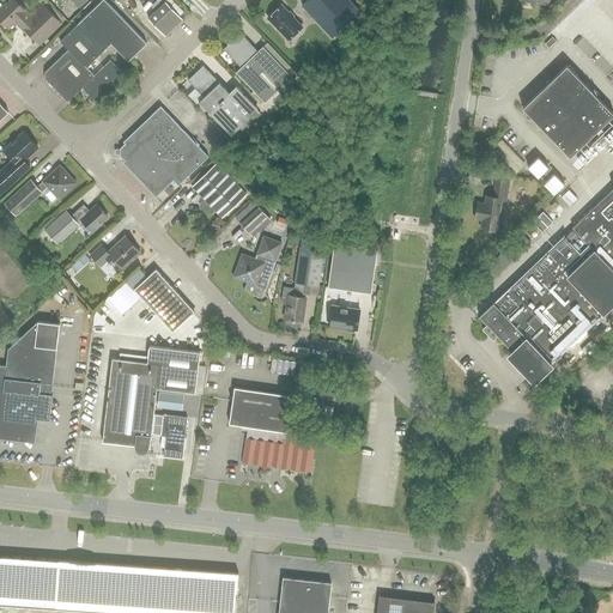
[(40,44),(62,23),(43,4),(31,16),(14,0),(10,0),(4,6),(2,5),(0,7),(0,16),(4,19),(1,22),(8,29),(14,23),(26,35),(28,32),(40,44)]
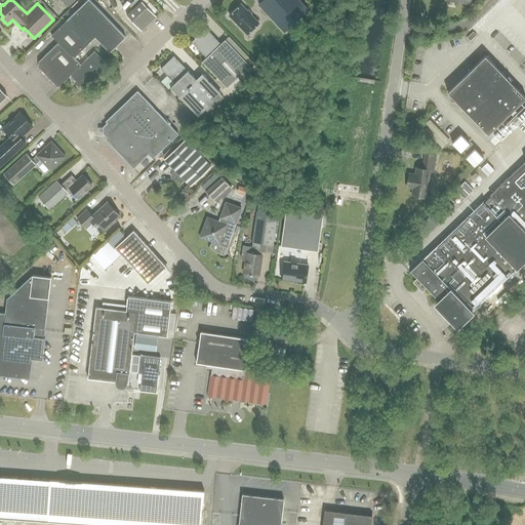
[(70,75),(80,65),(74,57),(95,37),(110,52),(125,37),(89,0),(87,0),(51,35),(58,42),(39,62),(39,67),(57,87),(70,75)]
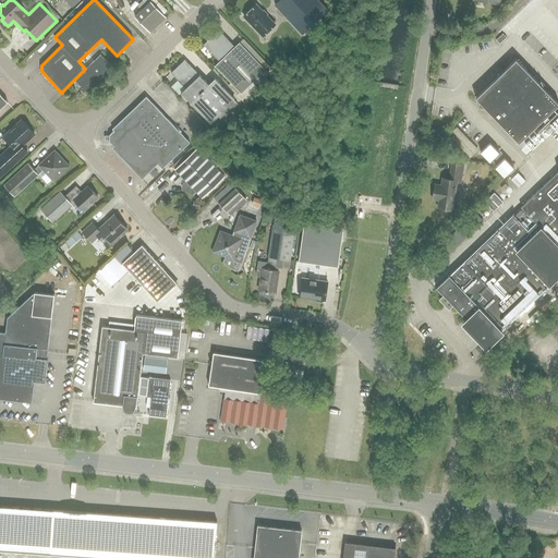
[(302,34),(328,10),(318,0),(280,0),(275,5),(302,34)]
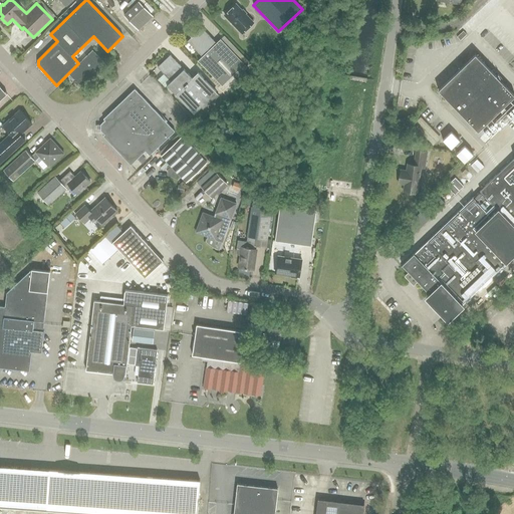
[(139,30),(153,16),(139,1),(124,15),(139,30)]
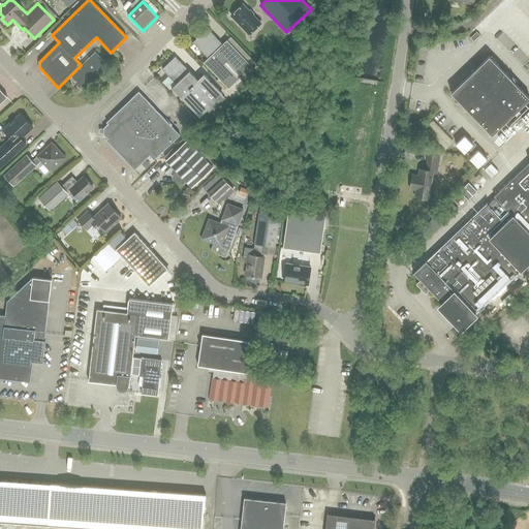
[(260,23),(243,5),(231,17),(249,34),(260,23)]
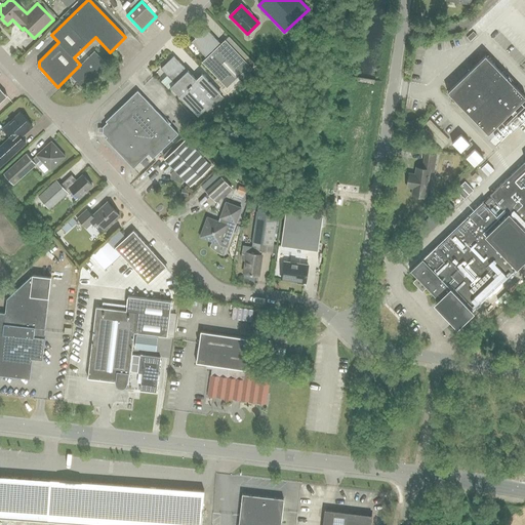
[(227,88),(250,66),(225,40),(220,44),(206,29),(192,42),(206,57),(202,62),(227,88)]
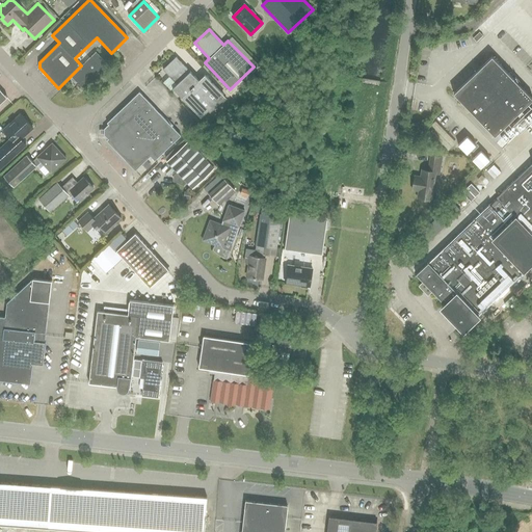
[(473,37),(476,42),(482,35),(479,32),(473,37)]
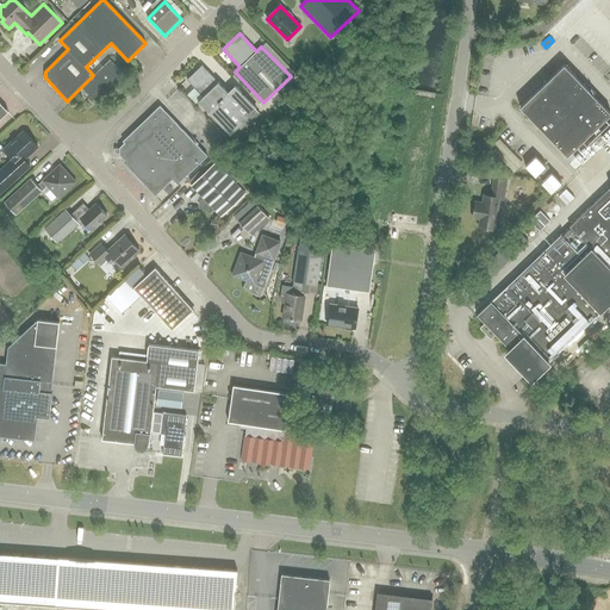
[(93,75),(81,87),(94,100),(97,100),(124,74),(110,60),(93,75)]
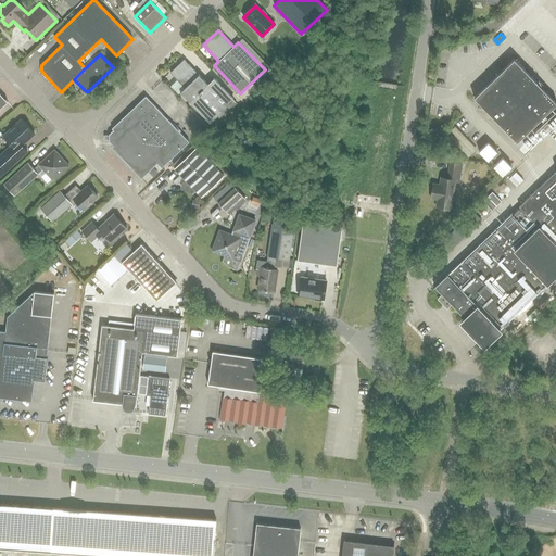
[(185,88),(180,92),(210,123),(217,115),(224,122),(227,118),(225,115),(229,111),(227,109),(236,101),(214,78),(207,84),(184,60),(171,73),(185,88)]
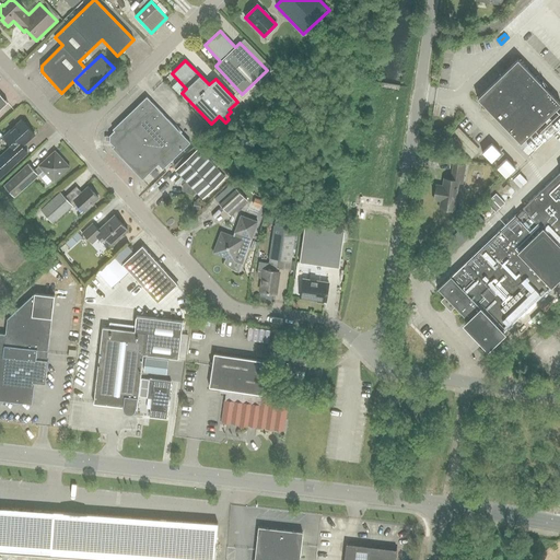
[(517,60),(477,98),(521,143),(545,120),(548,124),(539,131),(547,139),(559,127),(559,112),(551,120),(548,117),(559,105),(559,104),(549,93),(551,91),(543,82),(540,84),(517,60)]
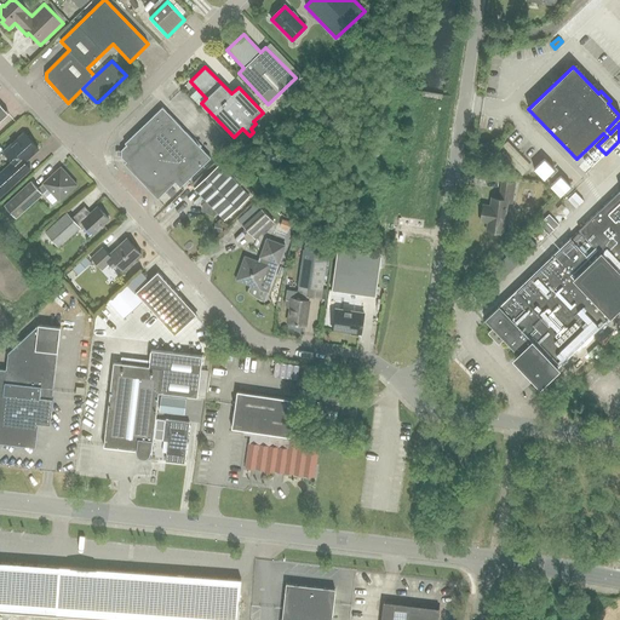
[(211,159),(162,108),(125,143),(126,145),(121,150),(121,158),(126,162),(125,164),(158,199),(176,182),(181,188),(211,159)]
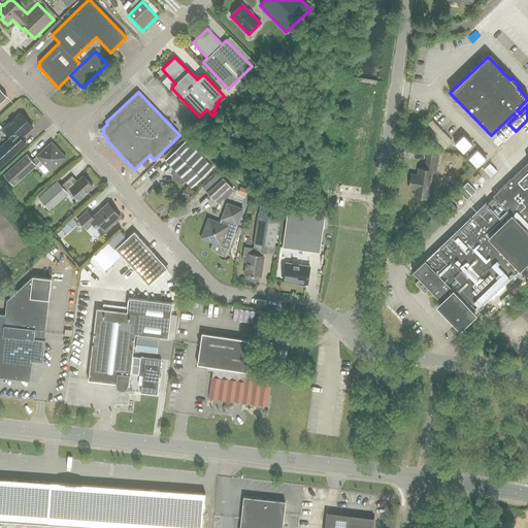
[(0,167),(27,143),(22,137),(33,128),(20,113),(3,129),(11,138),(0,147),(0,167)]
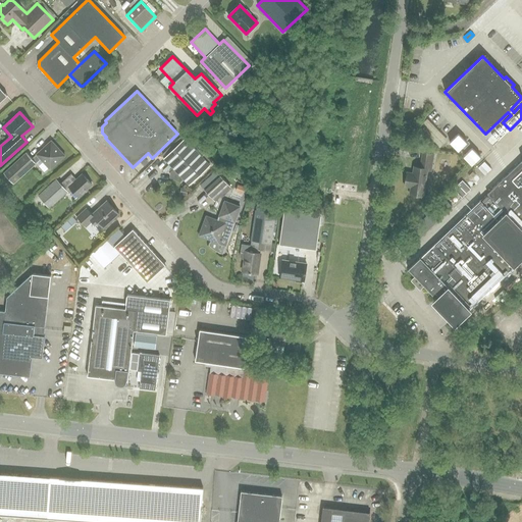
[(439,146),(448,140),(430,117),(422,124),(439,146)]
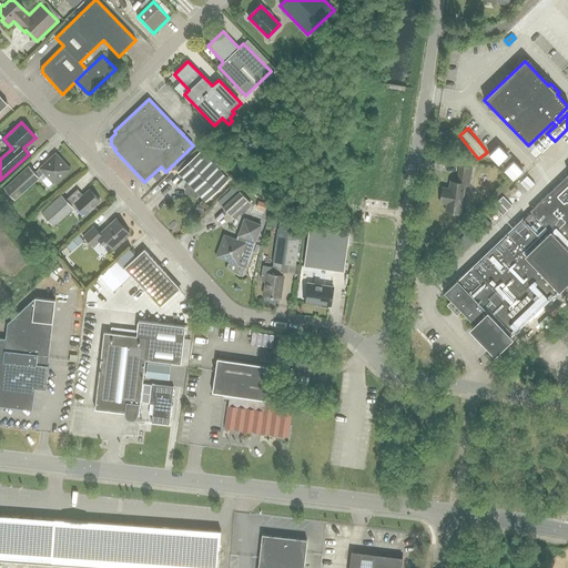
[(195,198),(199,194),(206,201),(229,180),(201,151),(179,172),(190,184),(186,188),(186,192),(195,198)]
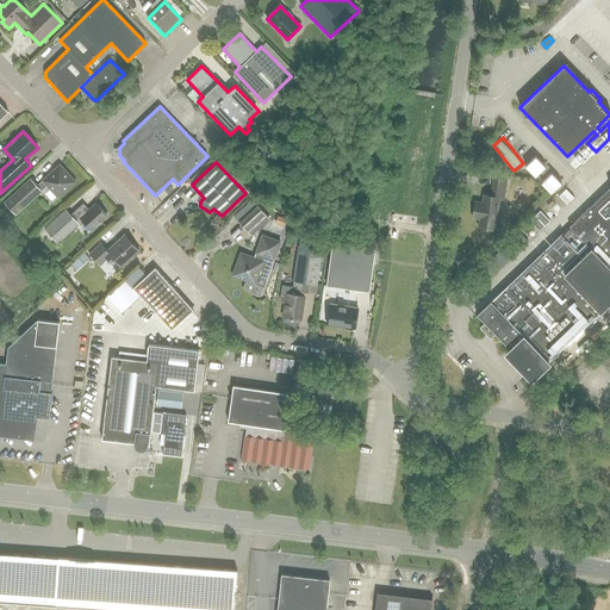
[(43,181),(38,186),(31,179),(5,203),(16,215),(48,186),(58,198),(76,182),(60,165),(43,181)]
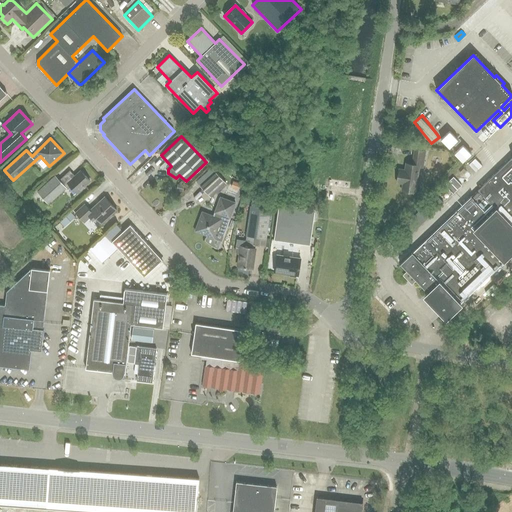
[(423,168),(424,160),(425,151),(414,150),(412,164),(405,163),(404,169),(398,168),(396,182),(402,183),(401,190),(415,192),(419,167),(423,168)]
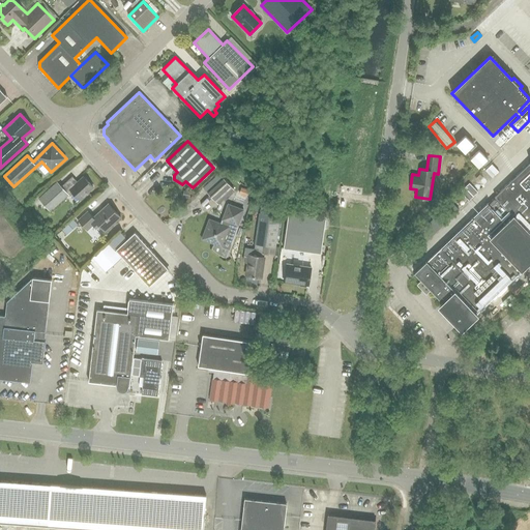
[(529,163),(414,273),(421,281),(417,285),(427,295),(431,291),(442,302),(440,304),(462,327),(529,261),(529,163)]
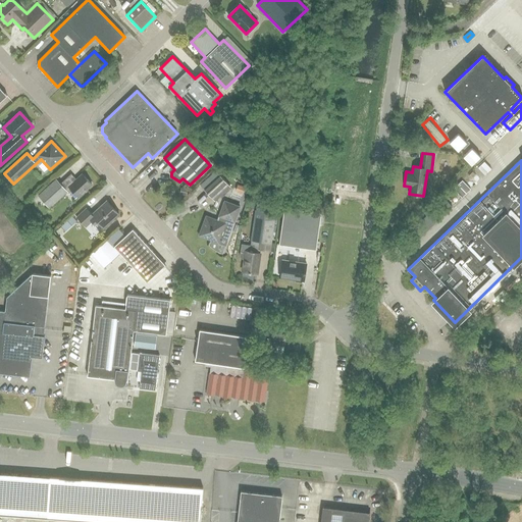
[(479,166),(486,173),(492,168),(486,161),(479,166)]
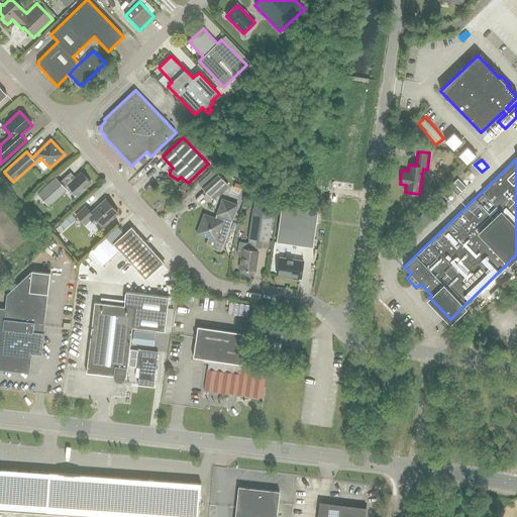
[(76,179),(71,173),(61,182),(56,178),(38,194),(39,195),(33,200),(38,205),(43,200),(48,206),(67,189),(69,191),(72,188),(77,195),(91,183),(82,173),(76,179)]
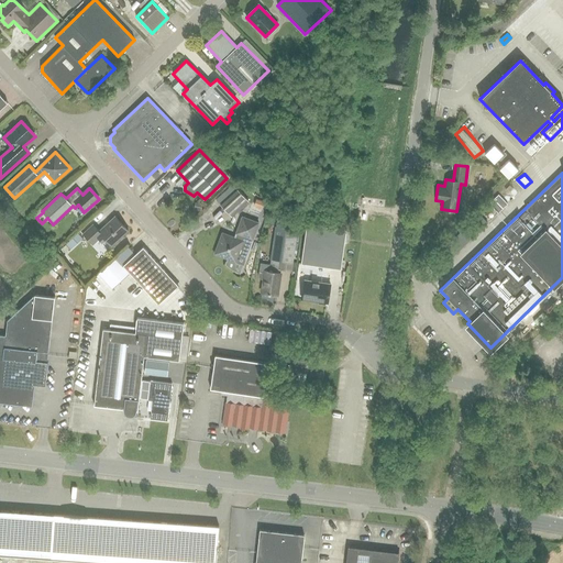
[(232,216),(249,202),(241,194),(238,189),(221,202),(232,216)]
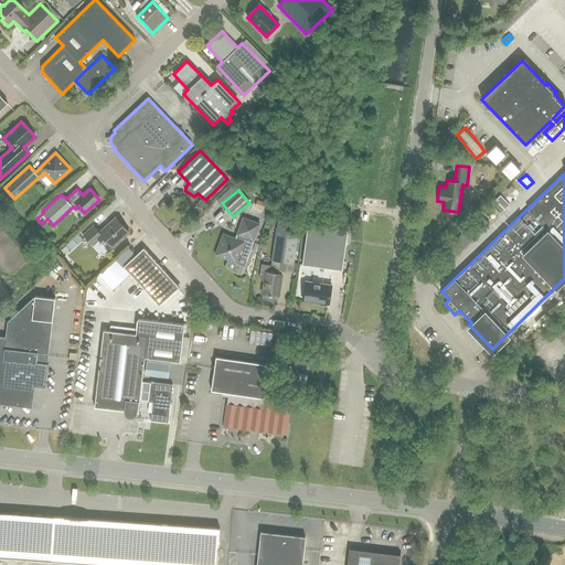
[(510,204),(500,195),(491,204),(500,213),(510,204)]
